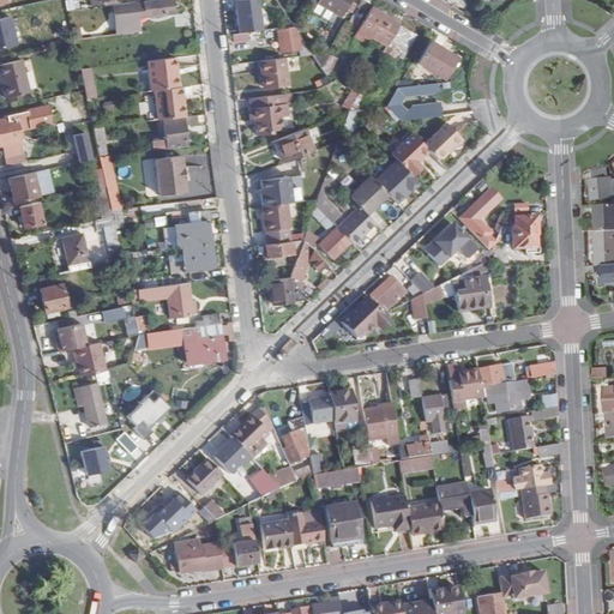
[(174,14),(172,0),(158,0),(114,6),(116,26),(122,25),(124,34),(148,31),(145,18),(174,14)]
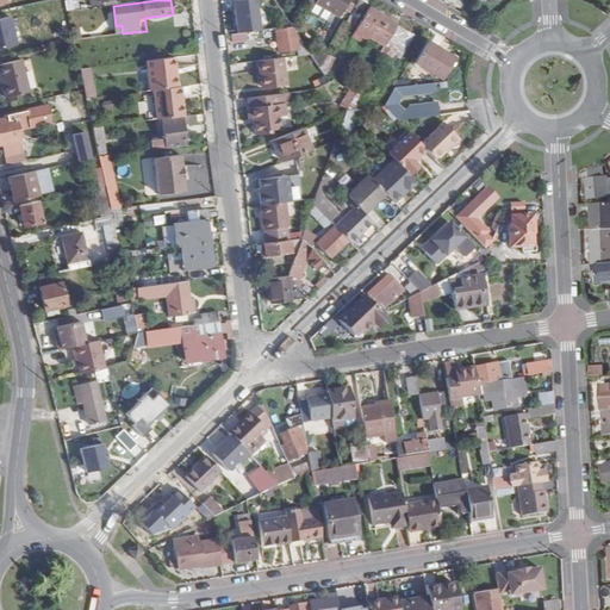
[(244,32),(260,31),(255,0),(241,0),(236,1),(234,1),(237,33),(244,32)]
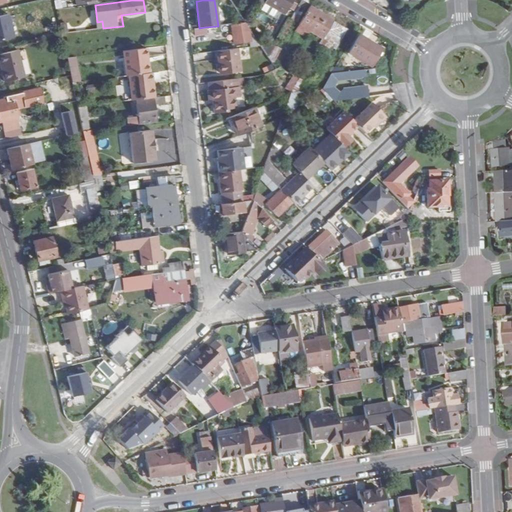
[(257,0),(257,2),(263,6),(265,3),(285,14),(292,0),(257,0)]
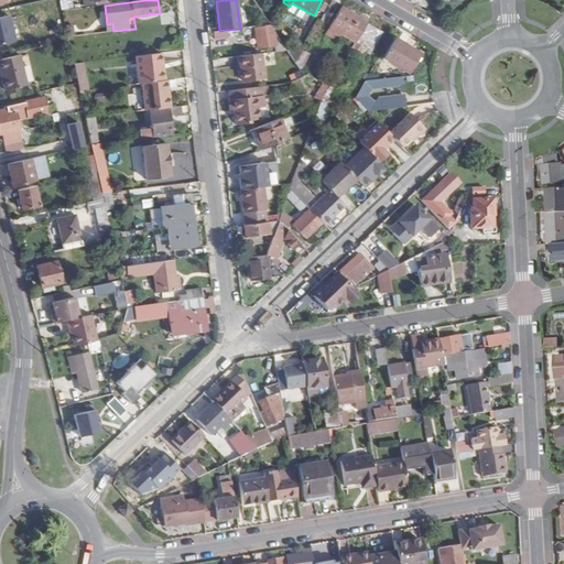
[(361,56),(377,30),(368,24),(368,22),(342,7),(326,34),(337,41),(340,34),(355,43),(350,51),(361,56)]
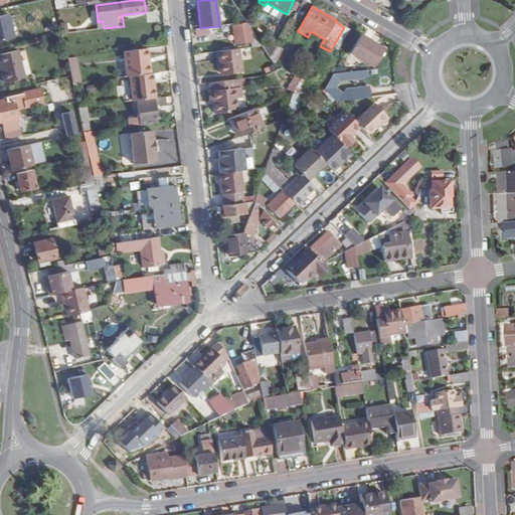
[(10,14),(0,16),(0,40),(15,37),(10,14)]
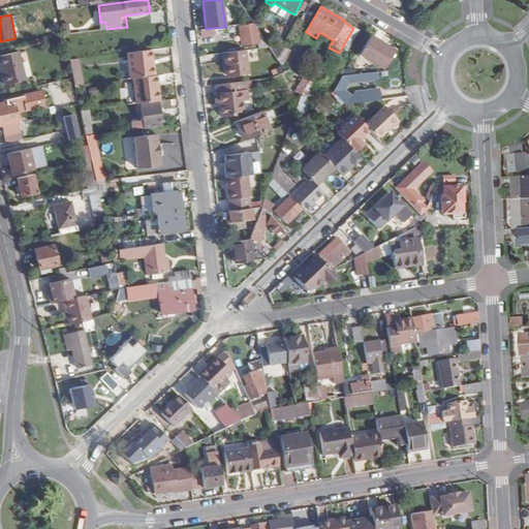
[(257,22),(253,23),(267,43),(271,41),(257,22)]
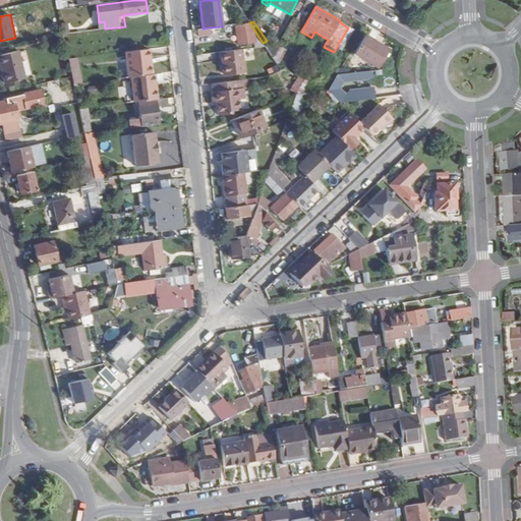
[(255,42),(254,32),(248,24),(238,25),(240,34),(237,35),(239,44),(255,42)]
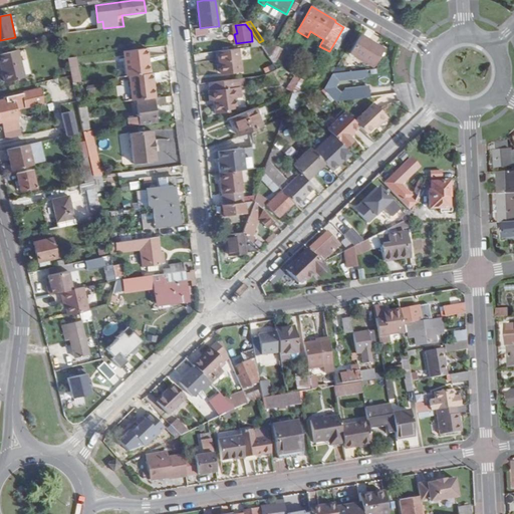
[(349,29),(344,26),(343,27),(329,51),(334,54),(349,29)]
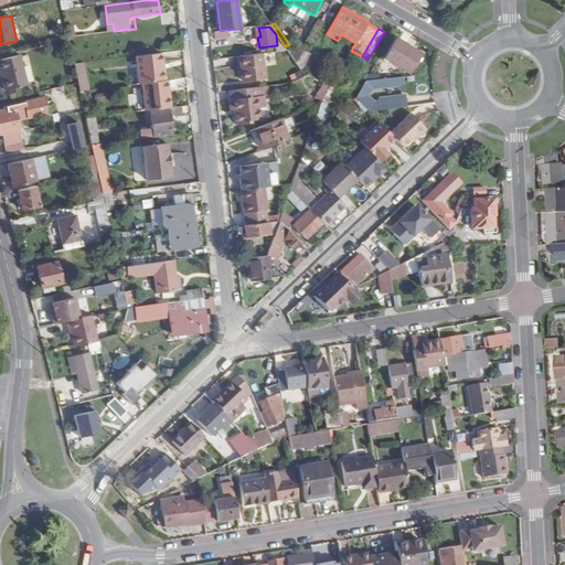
[(220,31),(214,32),(215,40),(227,39),(226,30),(220,31)]
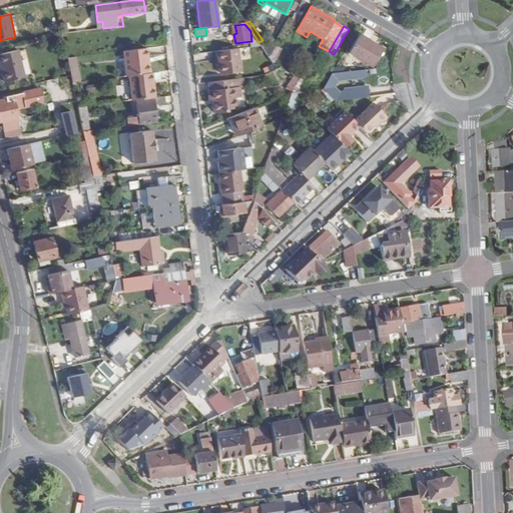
[(350,53),(371,66),(382,48),(360,35),(350,53)]
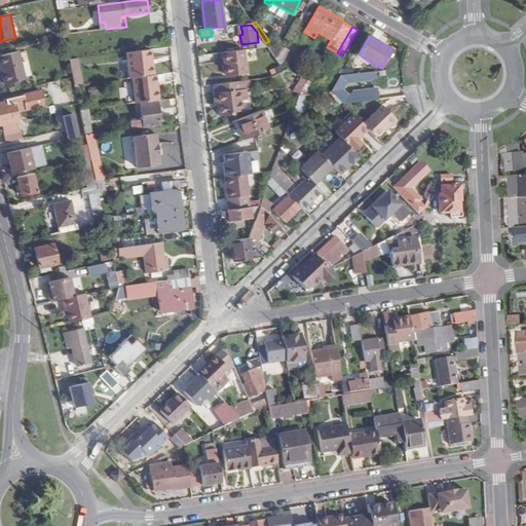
[(272,41),(268,47),(275,59),(283,47),(272,41)]
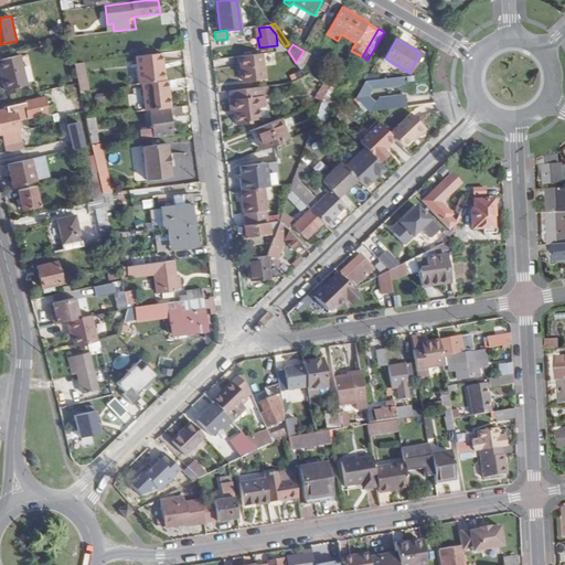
[(310,54),(304,51),(296,63),(301,70),(310,54)]
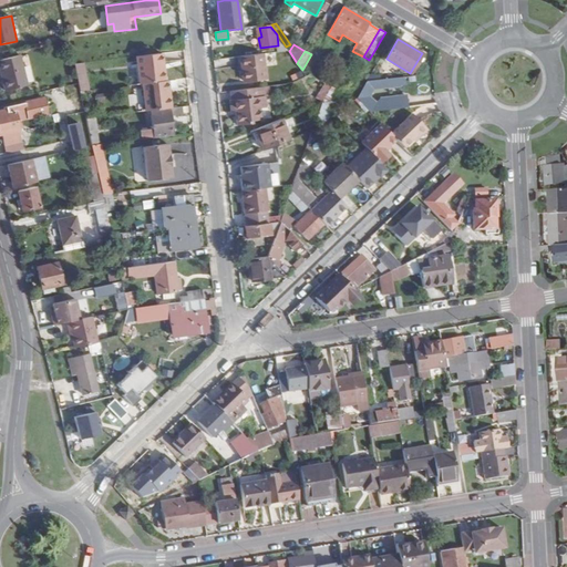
[(140,84),(143,84),(164,81),(161,53),(136,57),(140,84)]
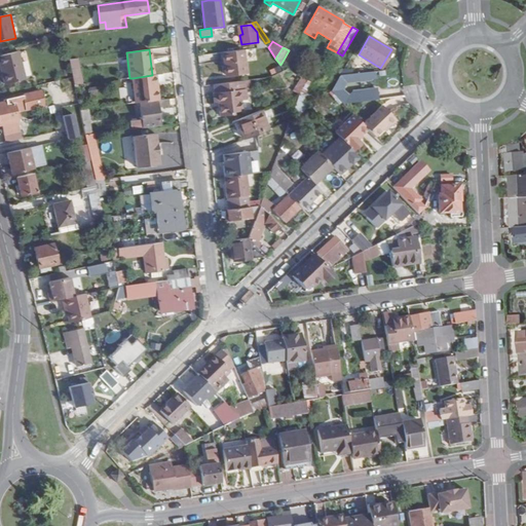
[(226,75),(247,73),(243,49),(223,52),(226,75)]
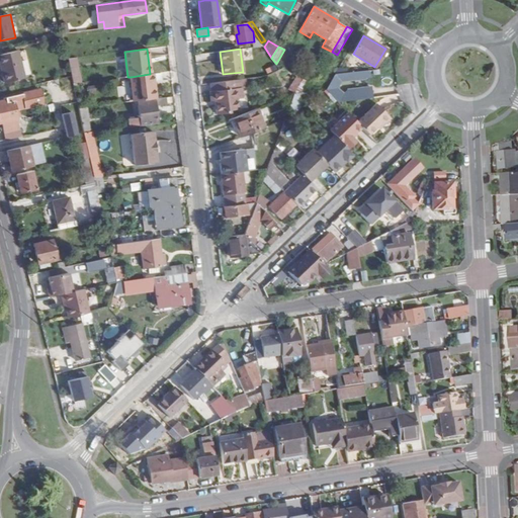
[(24,78),(18,52),(0,55),(0,61),(5,83),(24,78)]
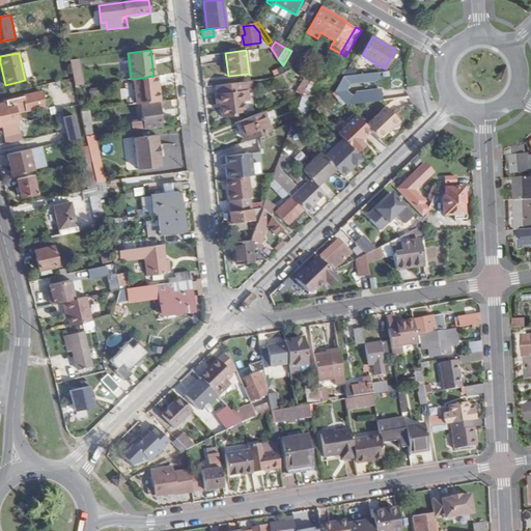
[(380,77),(379,72),(343,77),(334,92),(347,106),(369,103),(368,95),(351,99),(345,93),(350,83),(374,80),(374,78),(380,77)]
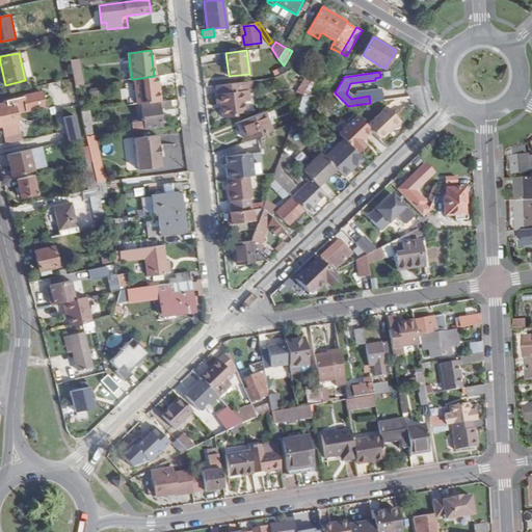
[(160,102),(157,76),(154,76),(134,79),(137,105),(142,104),(160,102)]
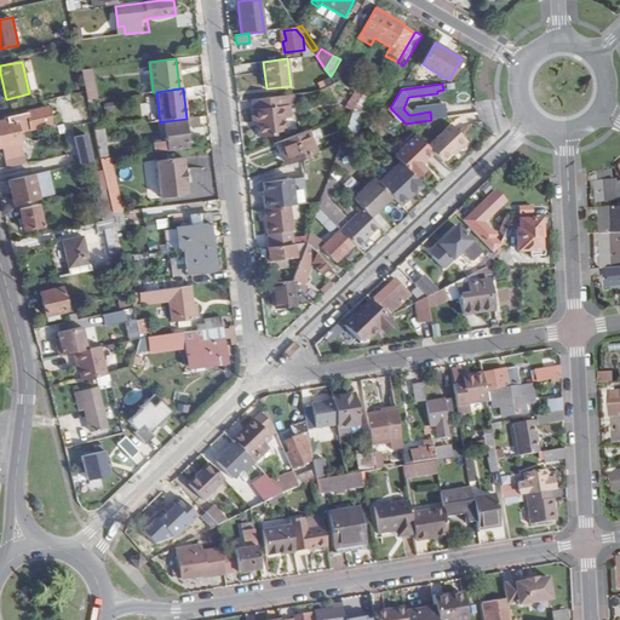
[(346,108),(354,112),(368,110),(373,101),(355,91),(346,108)]
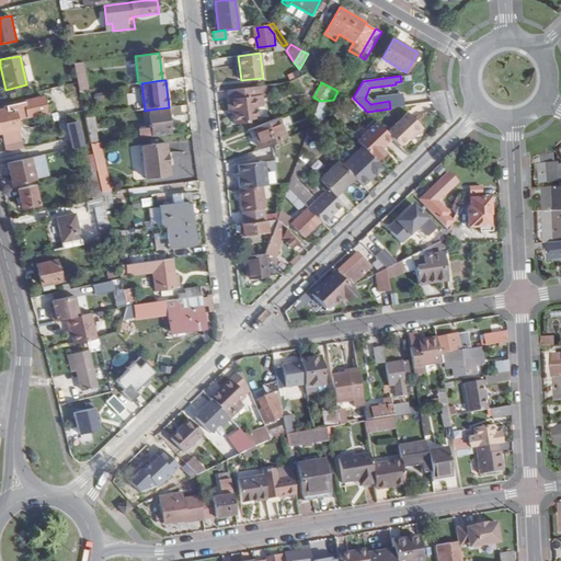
[(256,106),(263,105),(261,95),(266,95),(265,86),(228,91),(229,99),(228,100),(229,111),(233,110),(236,124),(248,122),(248,119),(258,117),(256,106)]
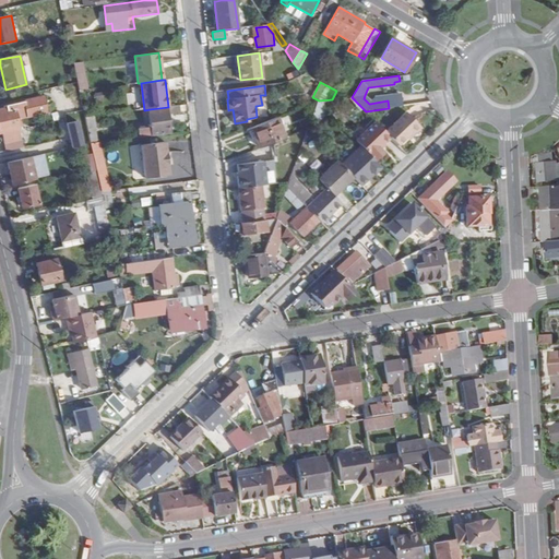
[(417,94),(402,96),(403,106),(419,104),(417,94)]
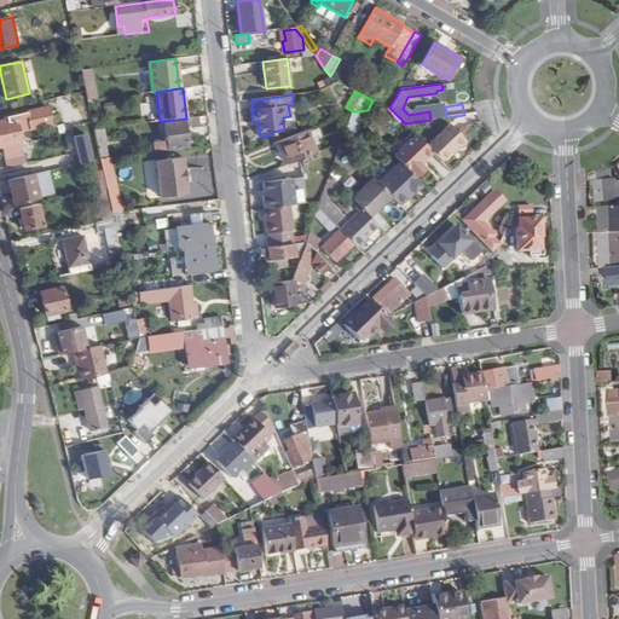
[(47,106),(27,113),(28,115),(0,121),(0,146),(0,149),(3,149),(11,180),(29,175),(21,144),(22,144),(18,127),(30,125),(30,129),(52,125),(47,106)]
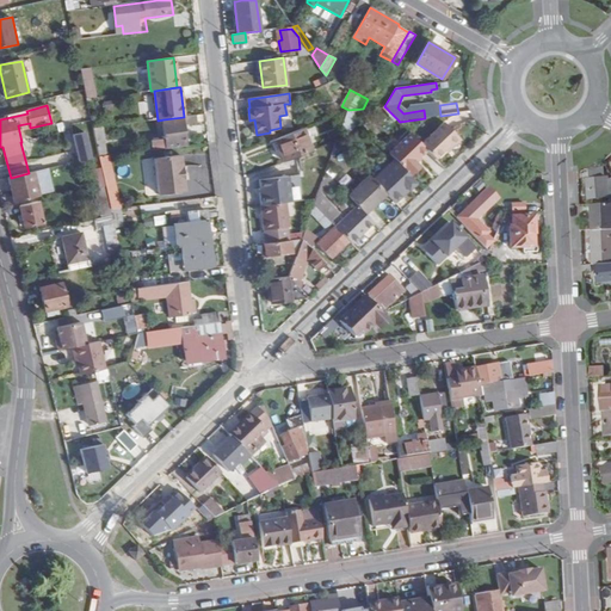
[(184,125),(197,124),(196,116),(184,117),(164,119),(166,140),(152,141),(153,150),(186,147),(184,125)]
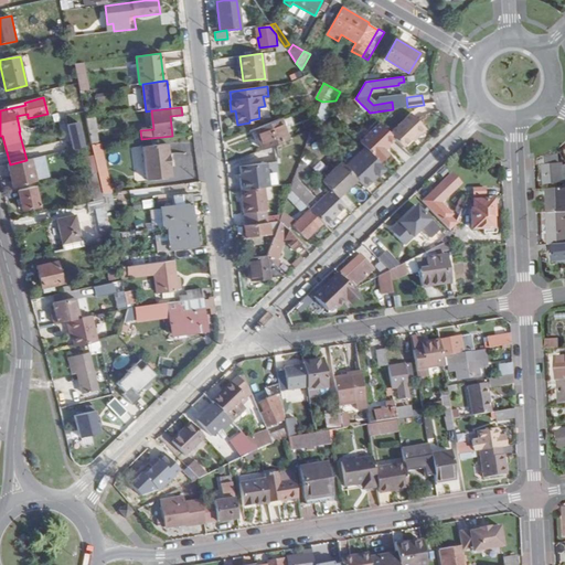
[(332,113),(327,108),(316,119),(320,124),(332,113)]
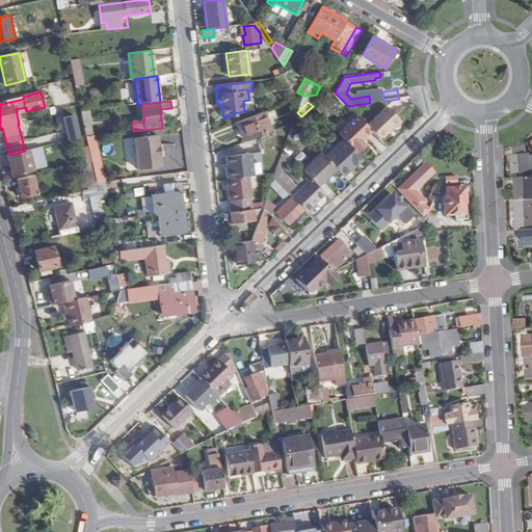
[(367,126),(371,130),(379,139),(392,127),(394,129),(401,122),(387,107),(367,126)]
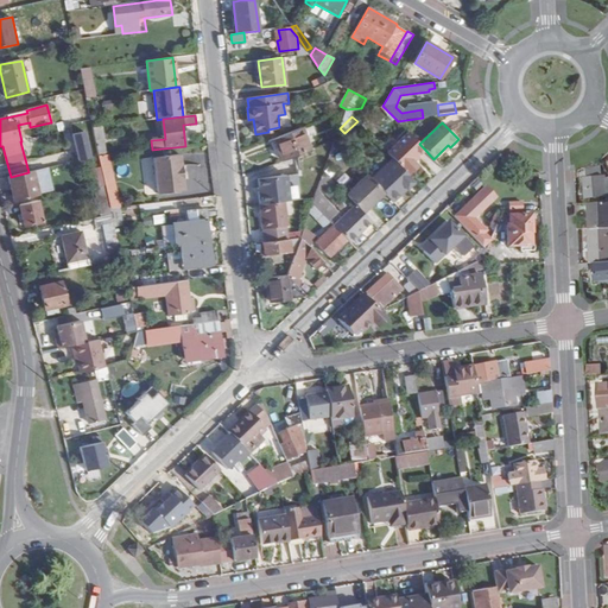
[(93,128),(97,147),(100,157),(106,156),(102,127),(93,128)]
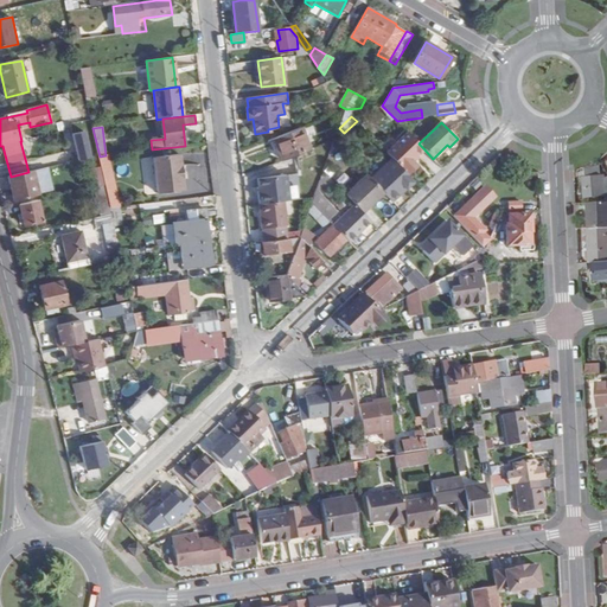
[(312,149),(311,148),(302,127),(273,139),(281,161),(312,149)]
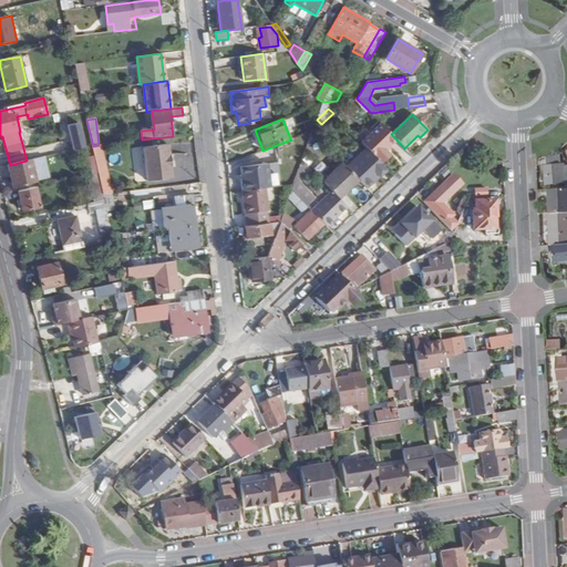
[(395,138),(391,134),(381,124),(361,142),(379,161),(388,152),(387,152),(384,148),(390,144),(395,138)]
